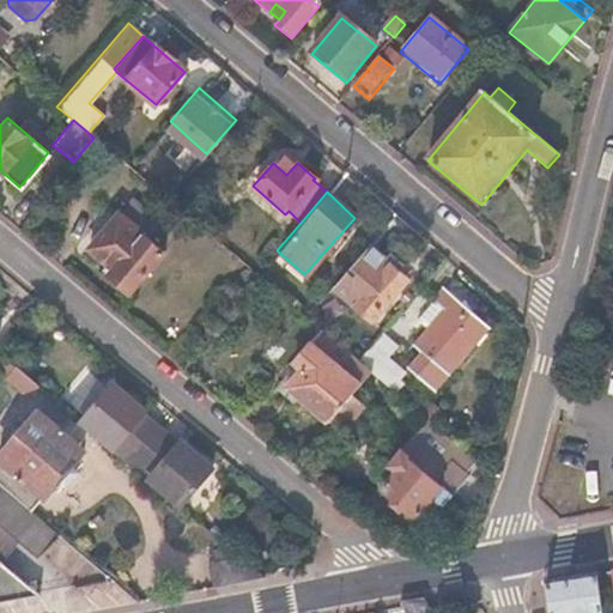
[(114,208),(83,246),(111,269),(105,277),(127,293),(163,252),(144,236),(158,219),(129,194),(116,210),(114,208)]
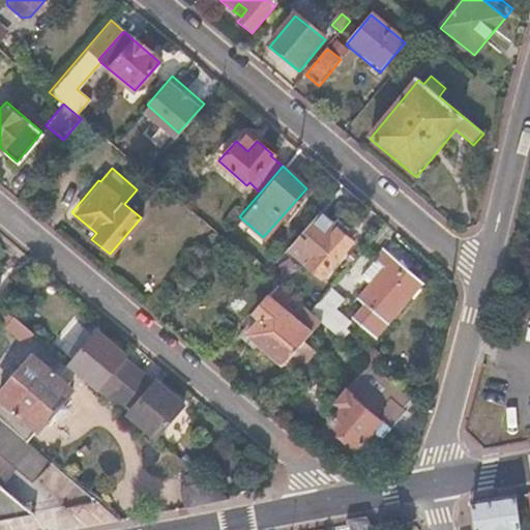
[(352,242),(318,212),(287,246),(322,276),(352,242)]
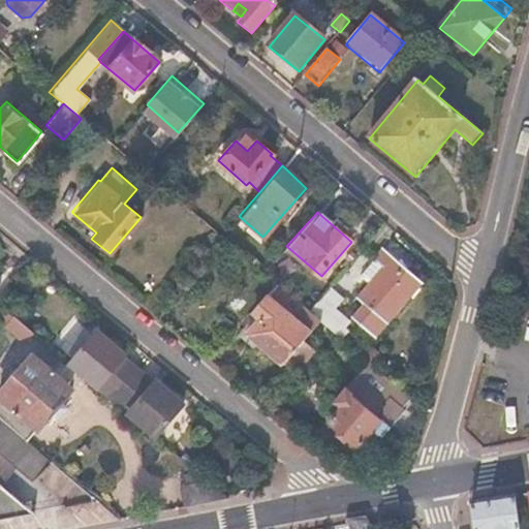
[(372,258),(382,268),(356,298),(364,303),(353,316),(375,336),(421,281),(382,247),(372,258)]
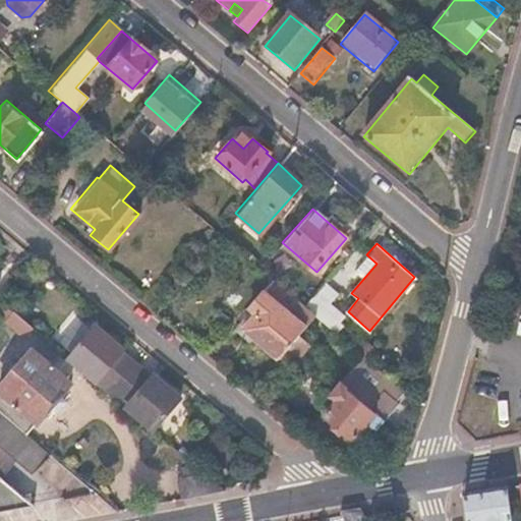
[(248,306),(255,312),(242,329),(279,358),(298,336),(315,314),(302,304),(273,279),(248,306)]
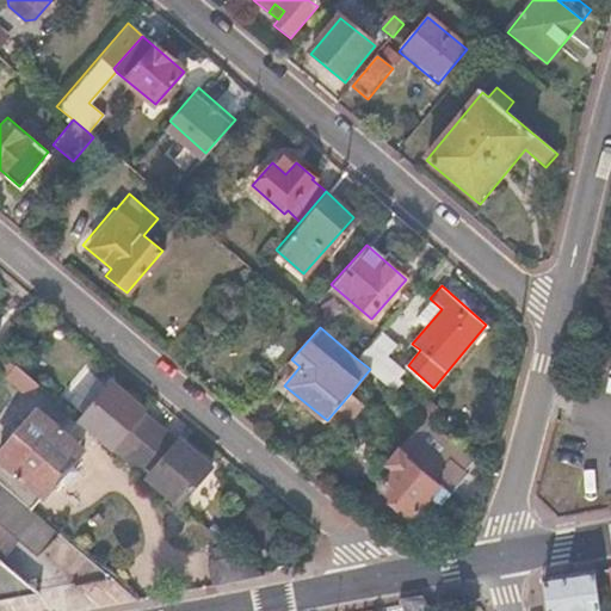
[(381,328),(355,357),(370,369),(396,392),(403,383),(399,378),(405,370),(388,356),(397,343),(381,328)]
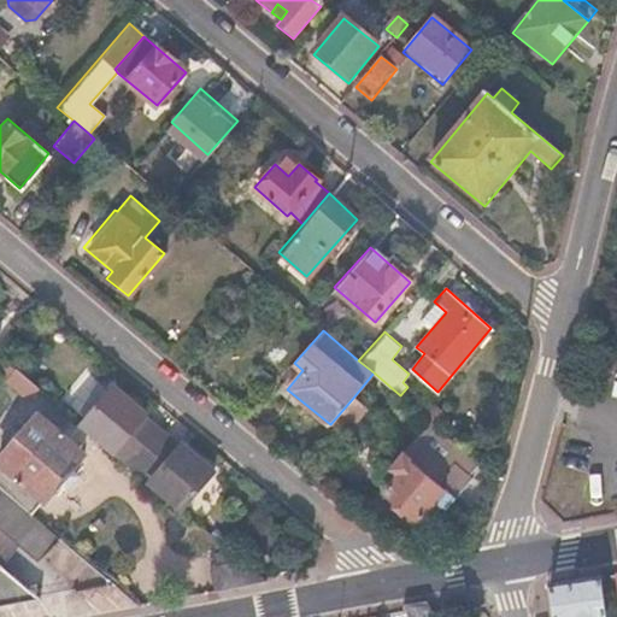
[(16,368),(5,381),(29,400),(39,388),(16,368)]
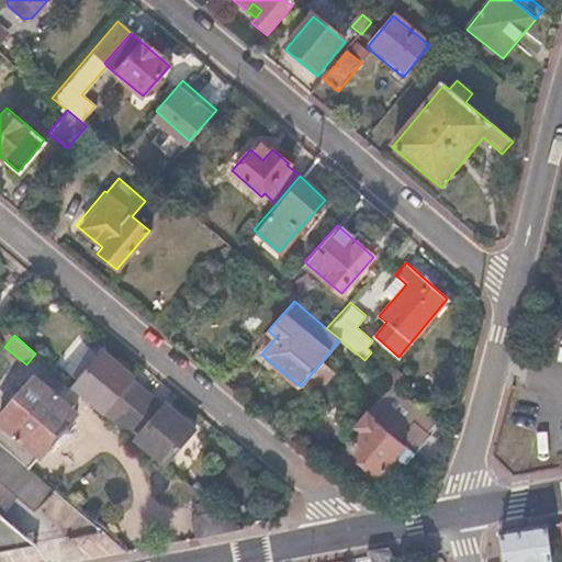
[(102,349),(72,385),(119,425),(147,392),(132,379),(132,374),(102,349)]
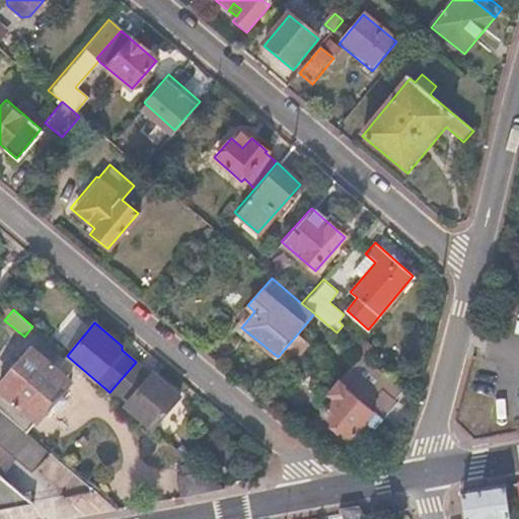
[(308,345),(297,335),(278,357),(289,367),(308,345)]
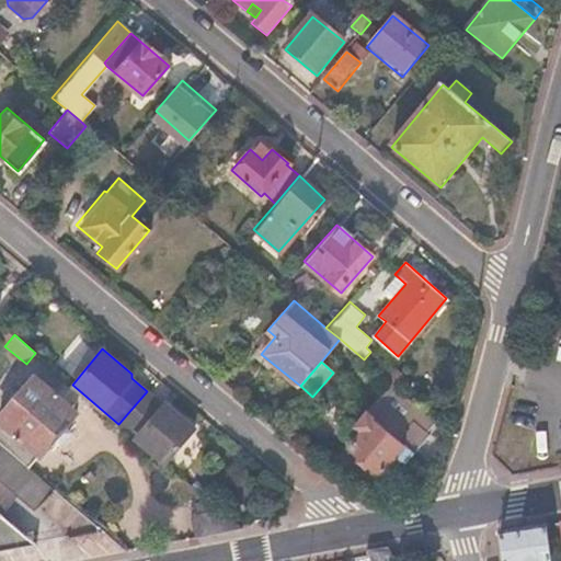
[(75,412),(33,376),(0,415),(0,444),(27,468),(75,412)]
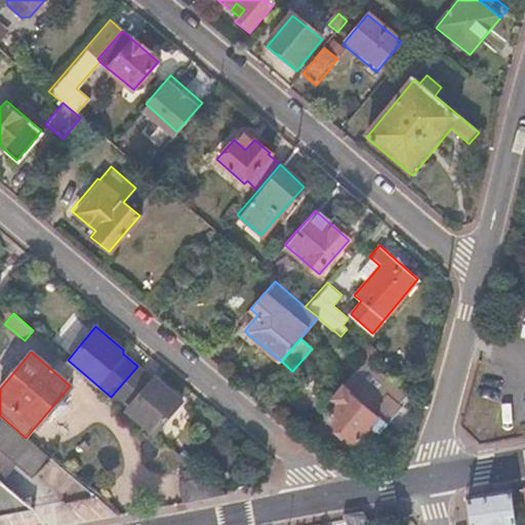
[(407,392),(367,358),(333,398),(338,402),(325,417),(353,441),(366,426),(376,434),(400,405),(397,403),(407,392)]
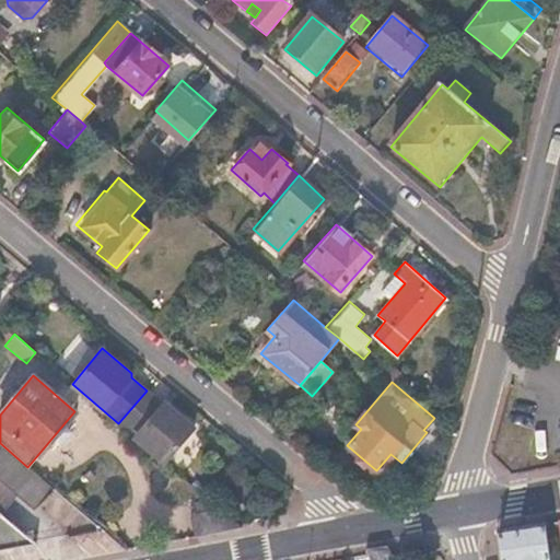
[(147,391),(118,423),(164,463),(195,428),(164,401),(162,404),(147,391)]
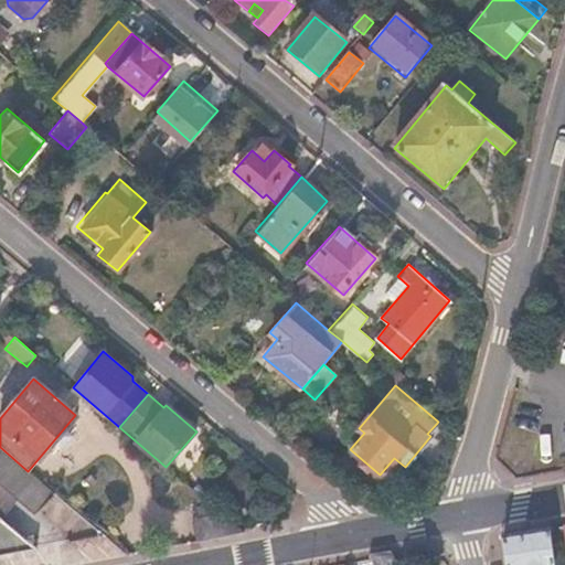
[(0,481),(36,512),(54,493),(28,471),(0,447),(0,481)]
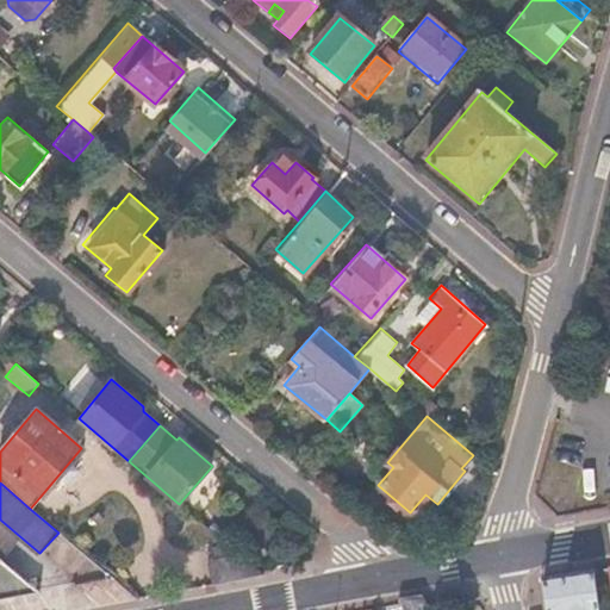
[(253,568),(246,562),(236,554),(205,564),(207,570),(212,585),(261,576),(253,568)]
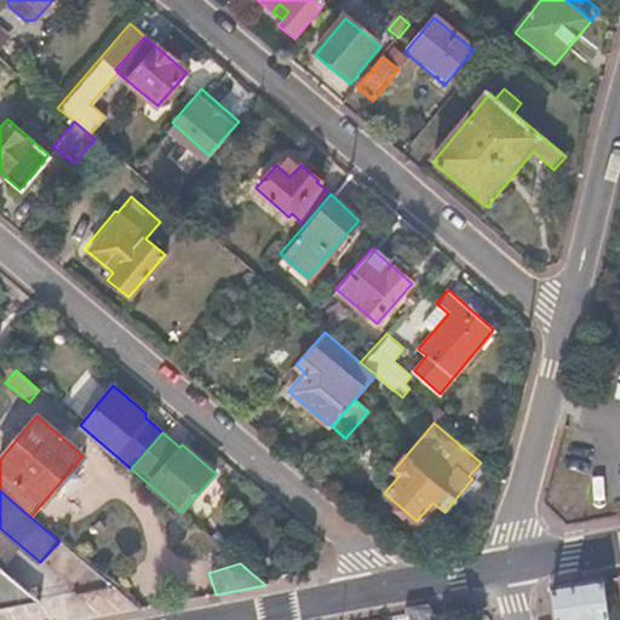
[(0,608),(38,602),(0,569),(0,608)]
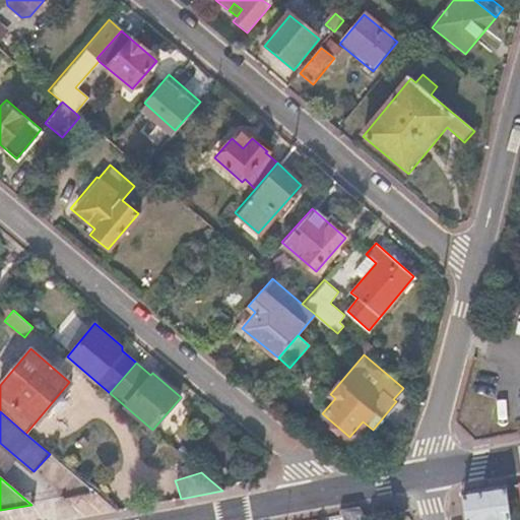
[(461,494),(461,496),(464,519),(508,519),(510,519),(505,488),(461,494)]
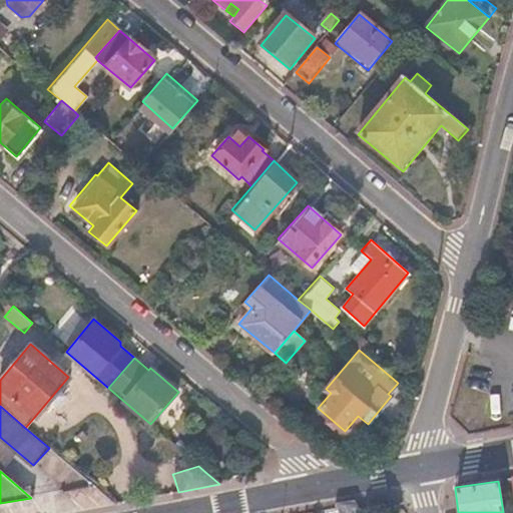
[(359,512),(354,502),(336,505),(339,512),(359,512)]
